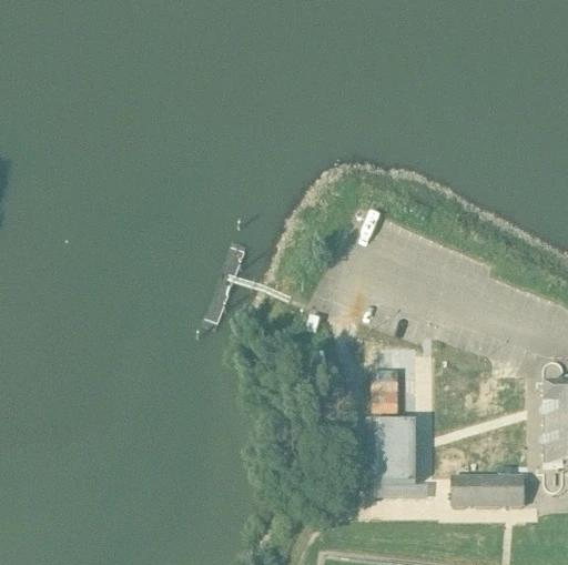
[(358,350),(406,361),(404,370),(417,373),(423,347),(355,332),(353,340),(361,342),(358,350)]
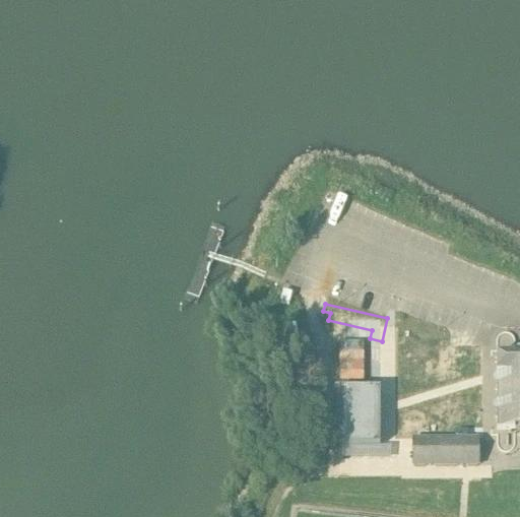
[(519,353),(496,353),(497,428),(519,428),(519,353)]
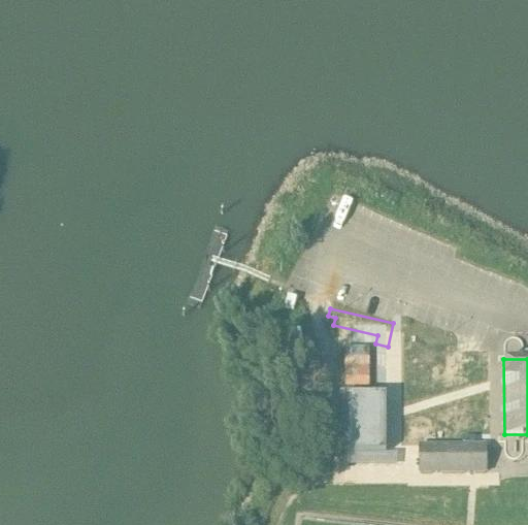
[(387,387),(345,387),(345,445),(387,445),(387,387)]
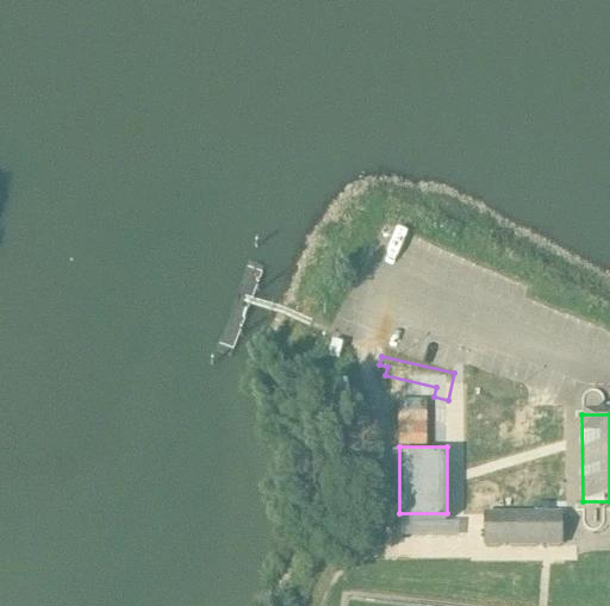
[(484,512),(484,544),(561,544),(561,512),(484,512)]
